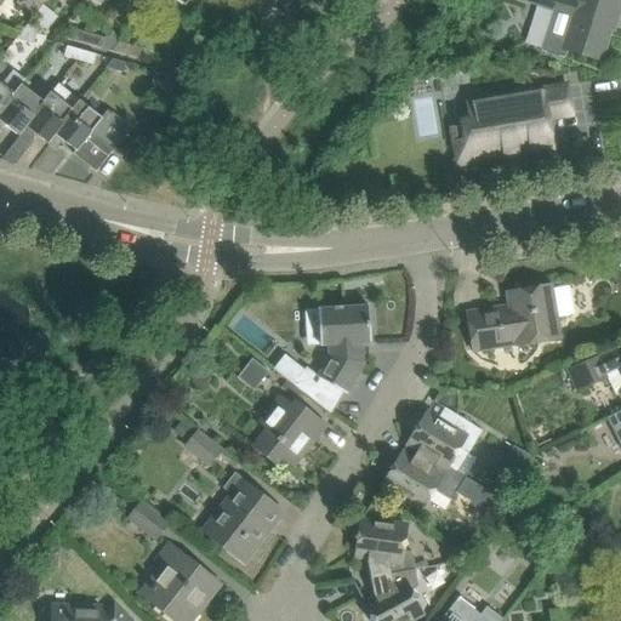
[(35,15),(46,0),(21,0),(20,3),(35,15)]
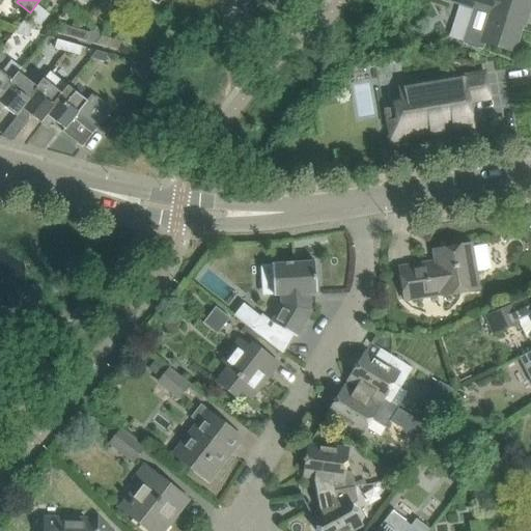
[(485,42),(513,51),(525,14),(528,15),(530,3),(530,0),(446,0),(474,8),(463,44),(482,50),(485,42)]
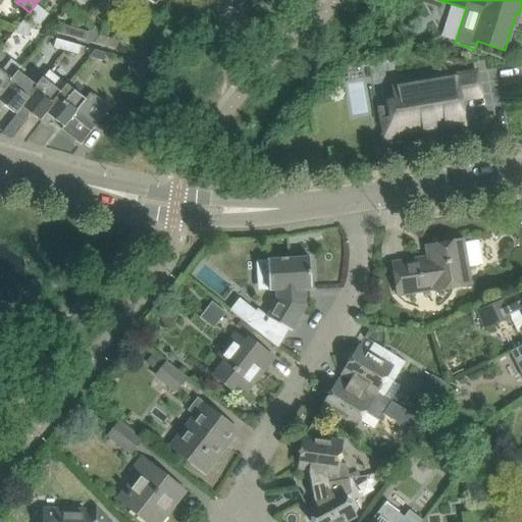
[(25,17),(17,28),(31,32),(31,29),(35,30),(37,20),(25,17)]
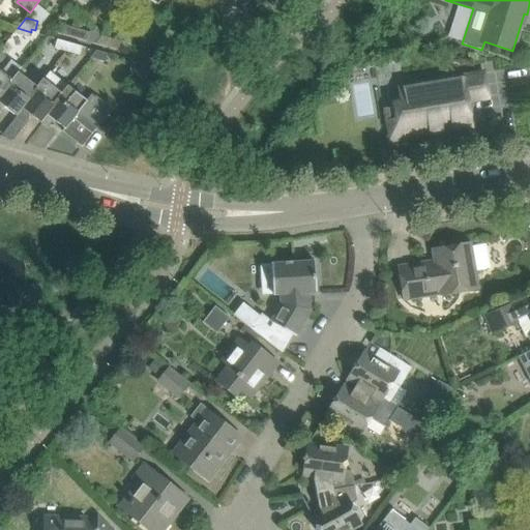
[(75,37),(77,29),(64,25),(61,34),(75,37)]
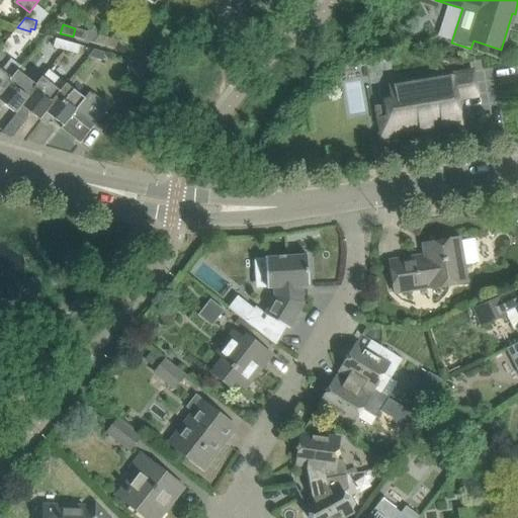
[(28,36),(30,31),(17,27),(14,32),(28,36)]
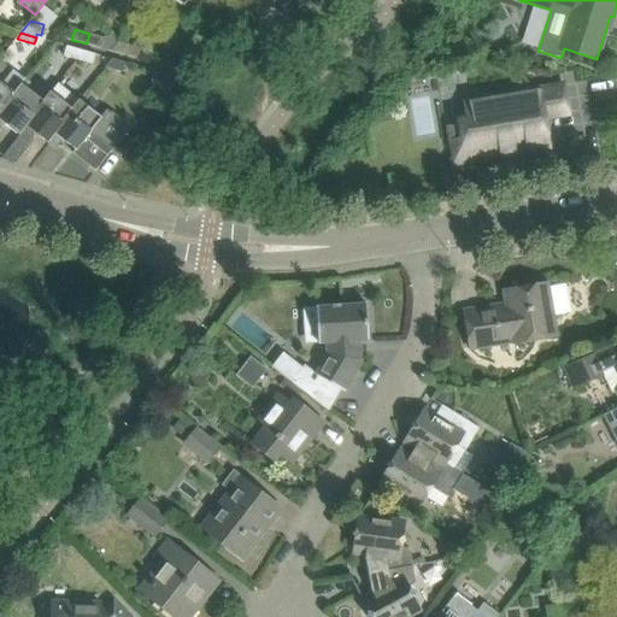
[(104,37),(101,48),(112,51),(119,42),(109,33),(104,37)]
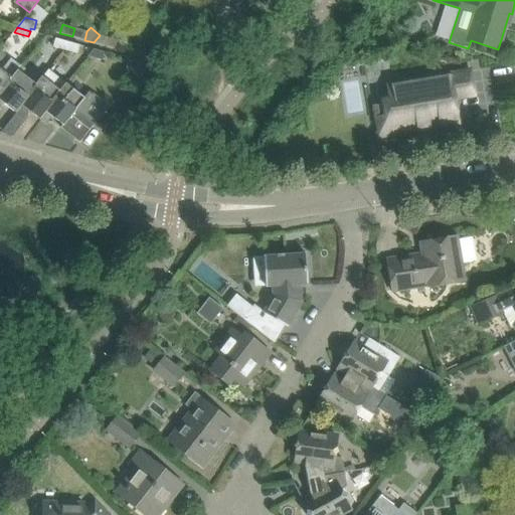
[(87,31),(74,28),(72,36),(84,40),(87,31)]
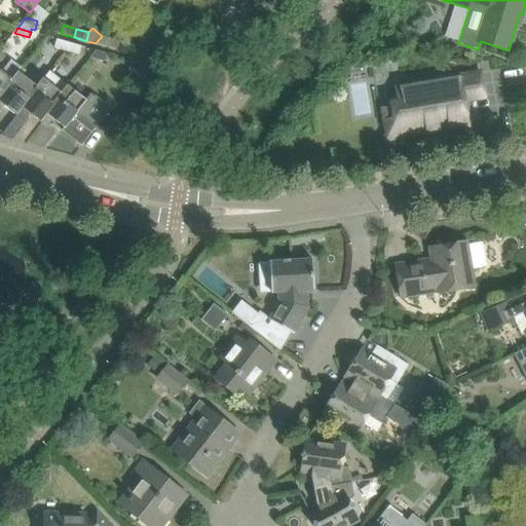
[(102,36),(96,43),(118,50),(120,41),(102,36)]
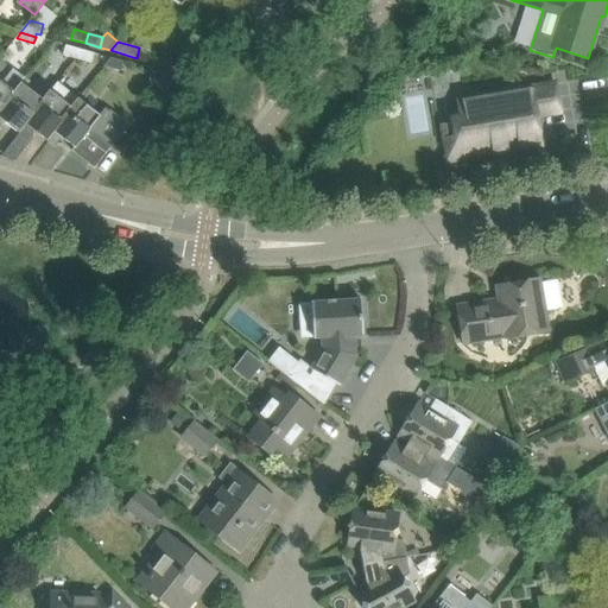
[(63,56),(77,59),(80,50),(65,45),(63,56)]
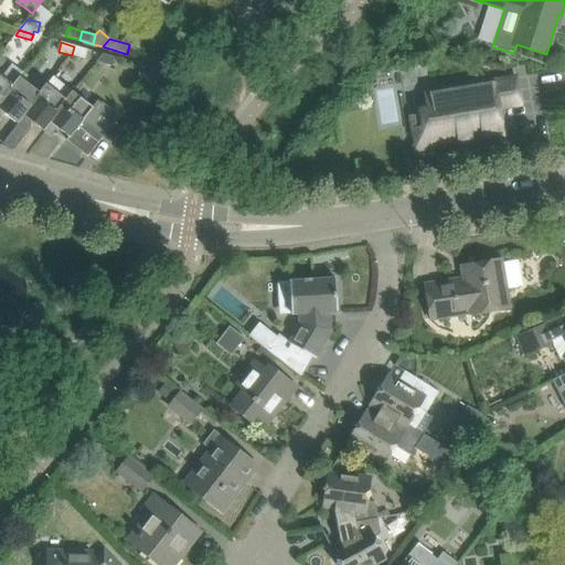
[(87,50),(74,46),(72,55),(85,59),(87,50)]
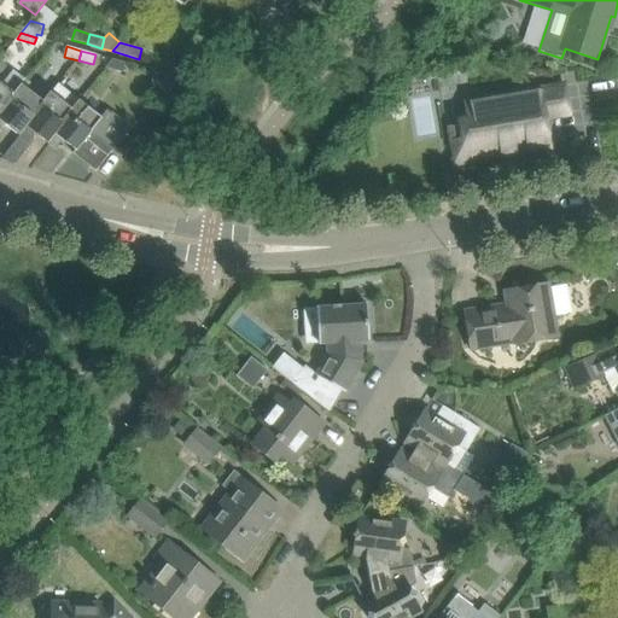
[(122,73),(126,63),(112,59),(105,68),(122,73)]
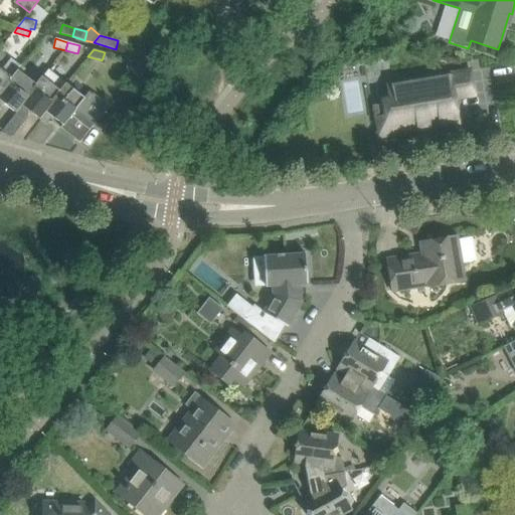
[(0,94),(13,78),(12,77),(18,69),(21,66),(11,58),(2,69),(0,67),(0,94)]
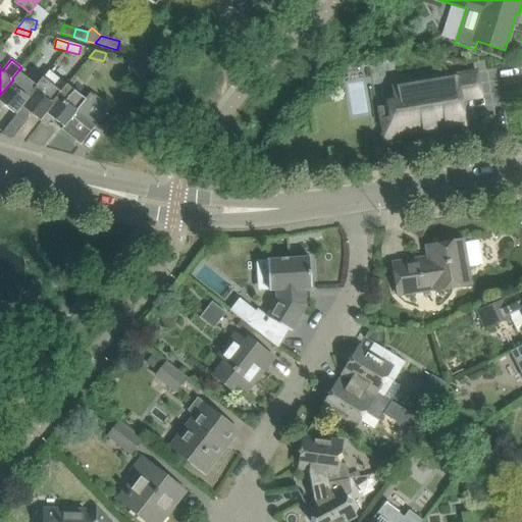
[(0,111),(5,105),(15,113),(38,86),(37,86),(18,70),(12,79),(13,80),(0,95),(0,111)]
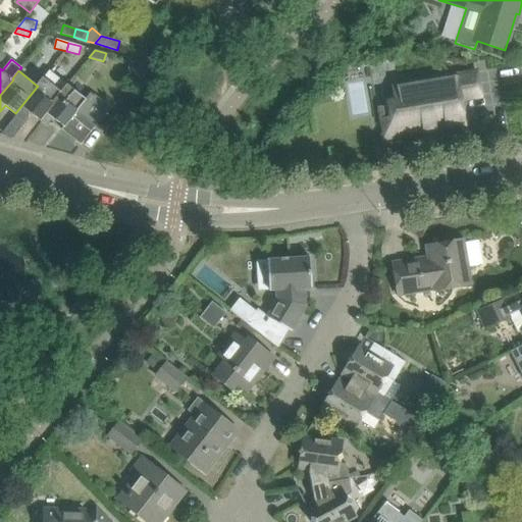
[(38,86),(15,113),(23,119),(29,112),(40,120),(61,93),(61,92),(67,85),(49,70),(43,79),(43,77),(37,86),(38,86)]
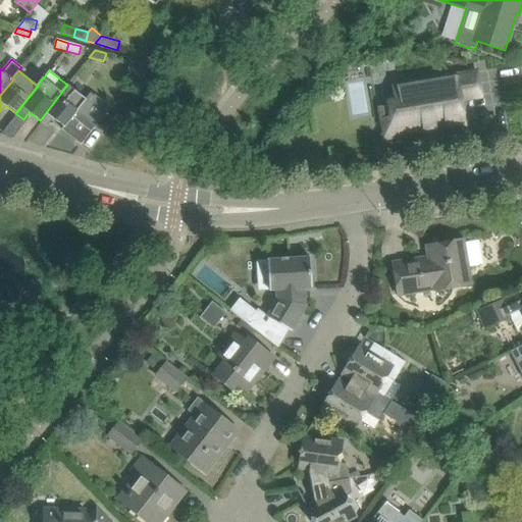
[(426,131),(435,129),(465,124),(461,99),(481,96),(477,71),(393,86),(396,105),(381,107),(381,108),(380,109),(384,134),(385,134),(386,138),(401,135),(401,134),(402,134),(402,135),(425,131),(425,129),(426,129),(426,131)]
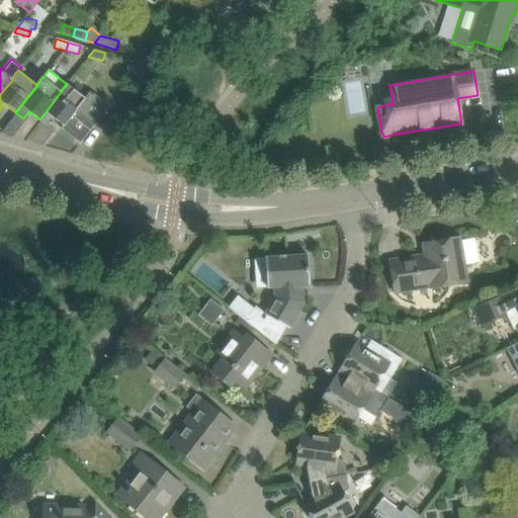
[(182,84),(179,82),(174,78),(168,85),(176,92),(182,84)]
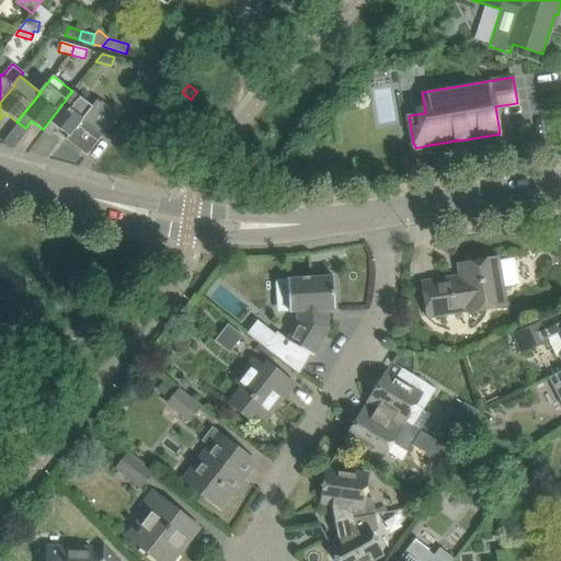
[(66,100),(43,129),(50,136),(57,127),(68,136),(67,139),(87,156),(102,137),(103,138),(104,136),(103,136),(118,116),(101,102),(98,100),(92,106),(72,91),(66,99),(66,100)]
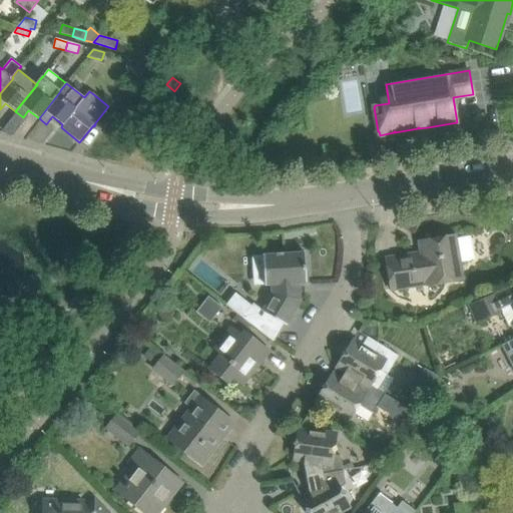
[(422,253),(387,260),(392,290),(427,284),(427,285),(445,282),(461,279),(460,269),(459,263),(470,261),(473,257),(470,239),(465,236),(455,238),(454,236),(420,242),(422,253)]
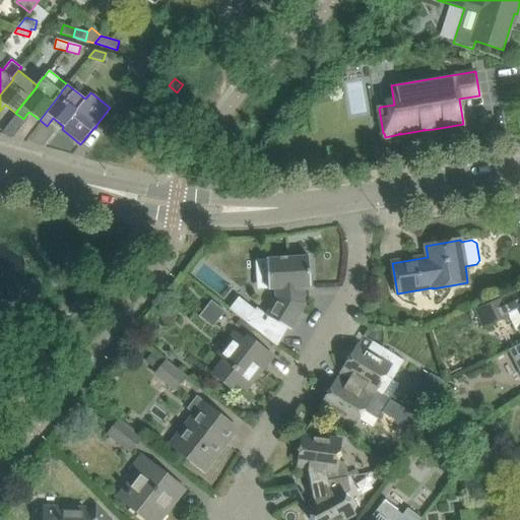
[(286,328),(290,330),(306,305),(302,303),(301,287),(311,286),(309,256),(266,259),(268,289),(275,289),(275,299),(266,315),(256,308),(249,317),(246,322),(255,329),(276,345),(286,328)]
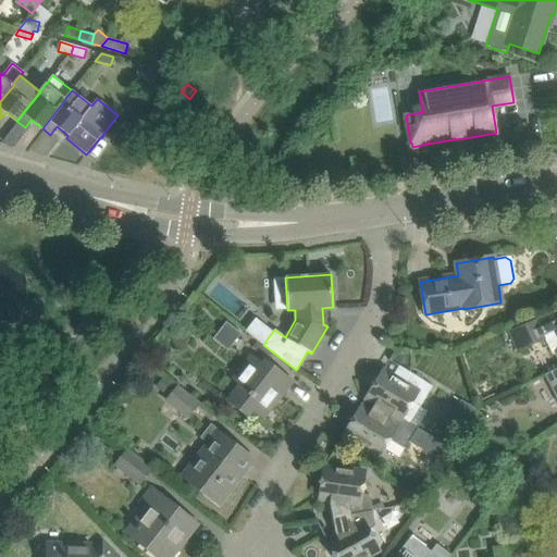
[(556,311),(510,334),(518,350),(544,337),(553,356),(556,354),(556,311)]
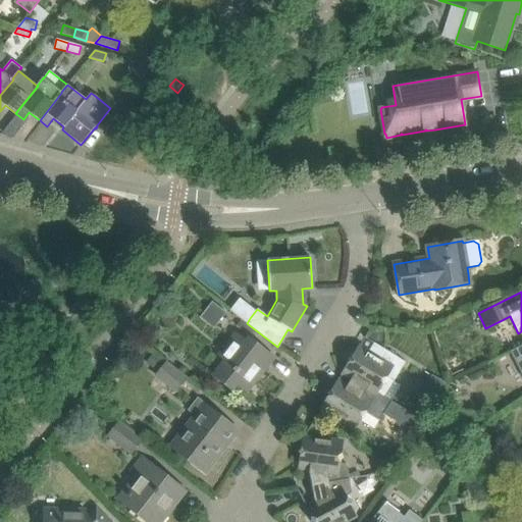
[(213,301),(207,308),(221,319),(227,311),(213,301)]
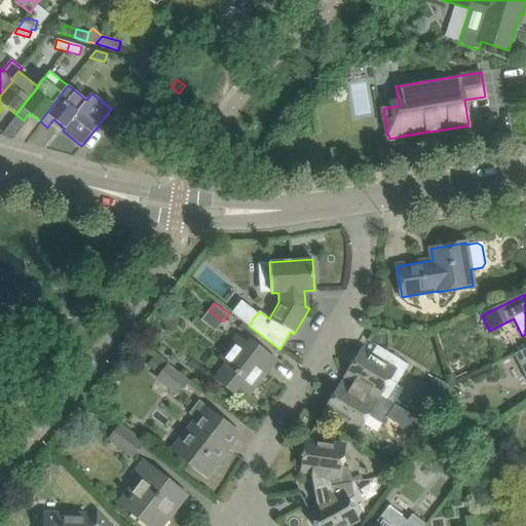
[(243,323),(238,330),(248,337),(250,335),(254,338),(258,333),(249,326),(243,323)]
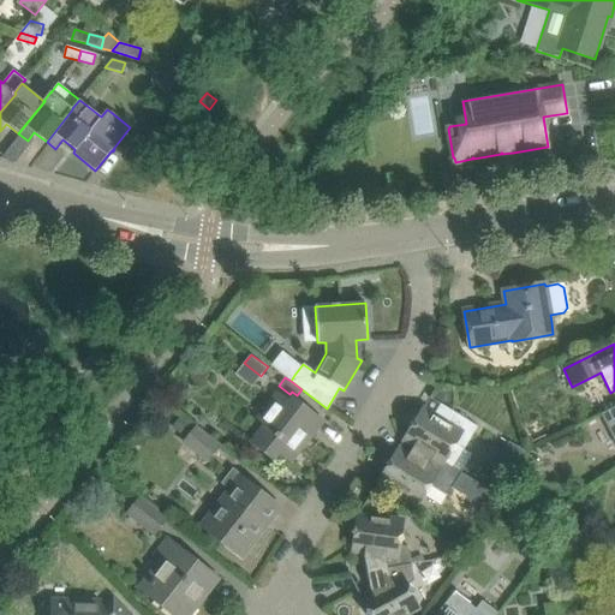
[(437,392),(437,404),(452,404),(452,392),(437,392)]
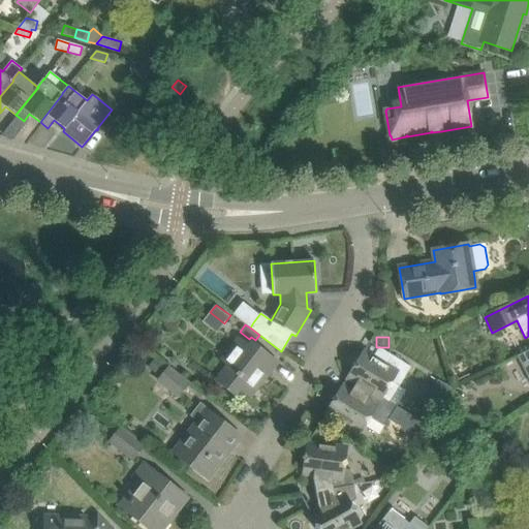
[(228,364),(216,380),(236,395),(240,390),(251,398),(278,363),(252,342),(249,346),(239,338),(232,345),(239,350),(228,364)]
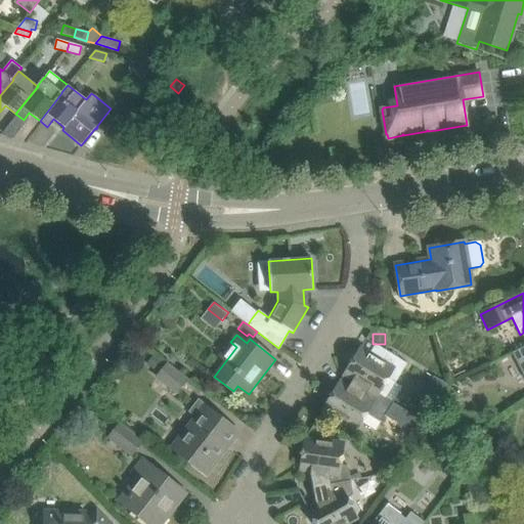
[(395,384),(407,363),(385,350),(379,360),(359,349),(345,374),(393,402),(402,388),(395,384)]
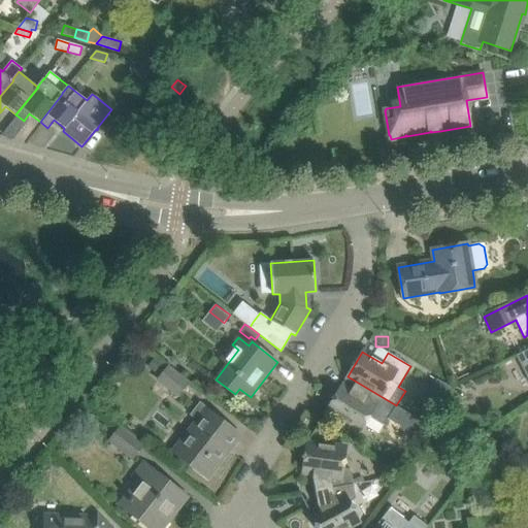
[(527,353),(516,359),(527,384),(527,353)]
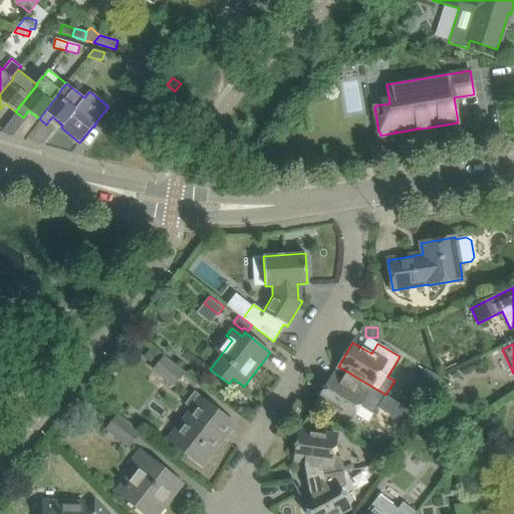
[(150,349),(144,358),(153,365),(160,357),(150,349)]
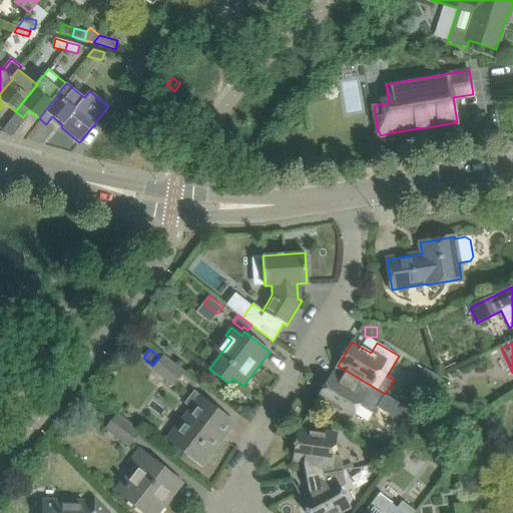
[(452,350),(437,358),(443,371),(458,364),(452,350)]
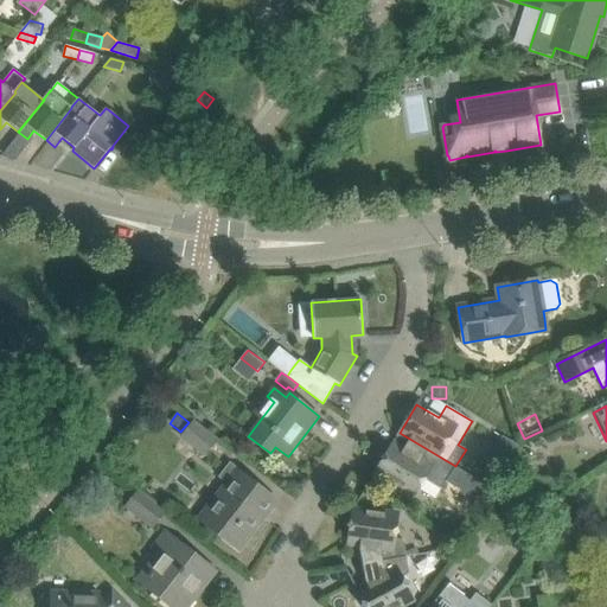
[(193,421),(181,436),(205,455),(218,439),(193,421)]
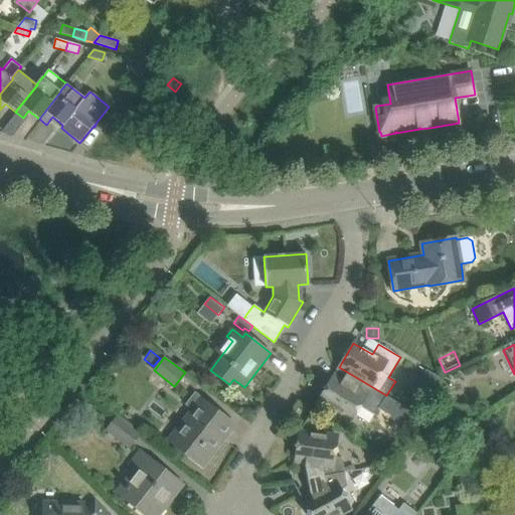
[(339,367),(318,400),(351,421),(360,406),(374,414),(378,408),(402,423),(410,410),(386,395),(339,367)]
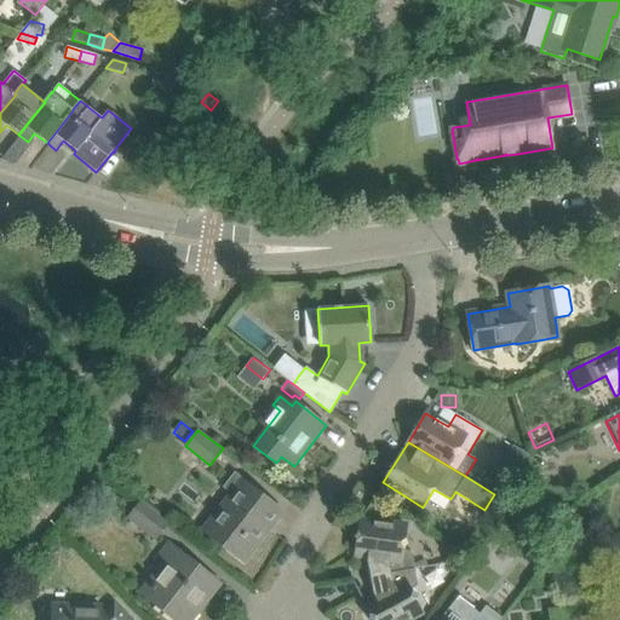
[(506,454),(497,471),(514,482),(523,465),(506,454)]
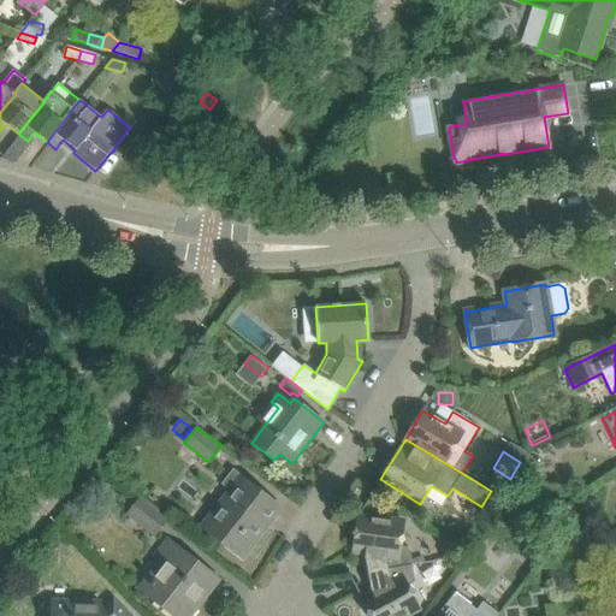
[(225,507),(207,531),(242,558),(267,526),(280,508),(270,499),(241,477),(232,471),(223,484),(230,490),(220,503),(225,507)]
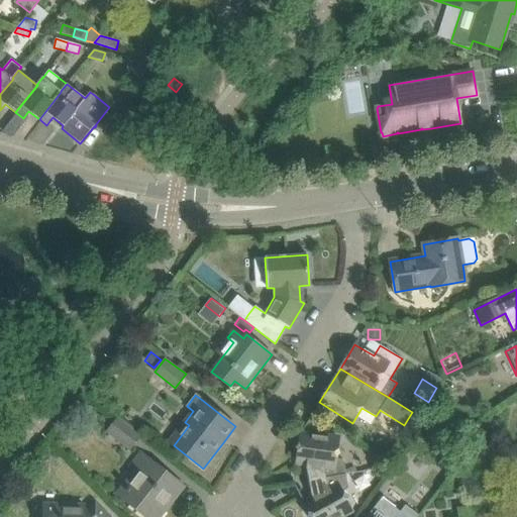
[(116,418),(107,431),(130,449),(140,437),(116,418)]
